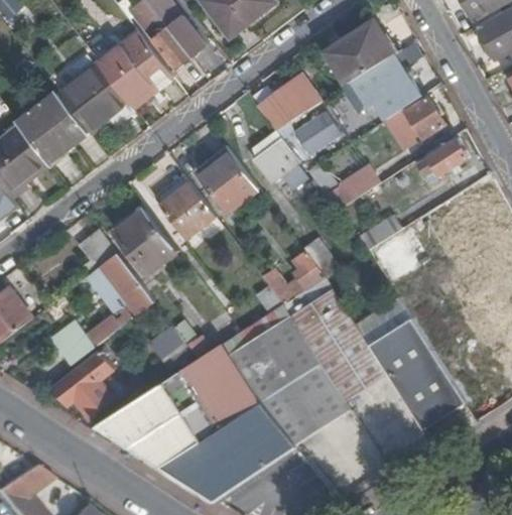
[(0,12),(8,21),(23,8),(15,0),(0,0),(0,12)]
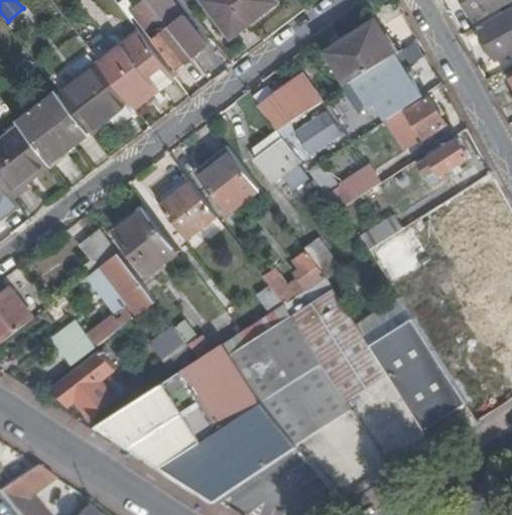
[(157,17),(166,29),(188,58),(204,47),(181,18),(176,21),(160,0),(154,0),(147,5),(157,17)]
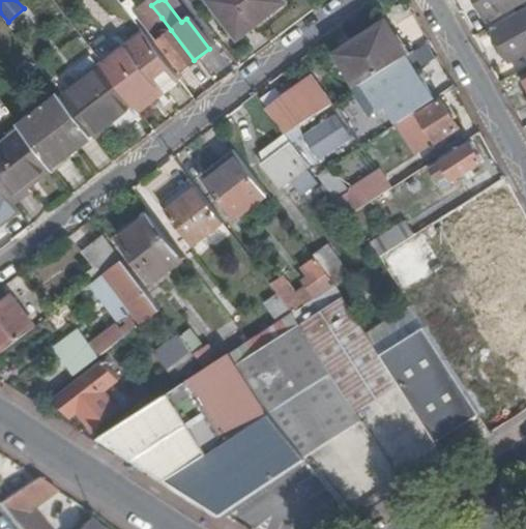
[(273,2),(272,0),(205,0),(234,36),(252,24),(249,20),(273,2)]
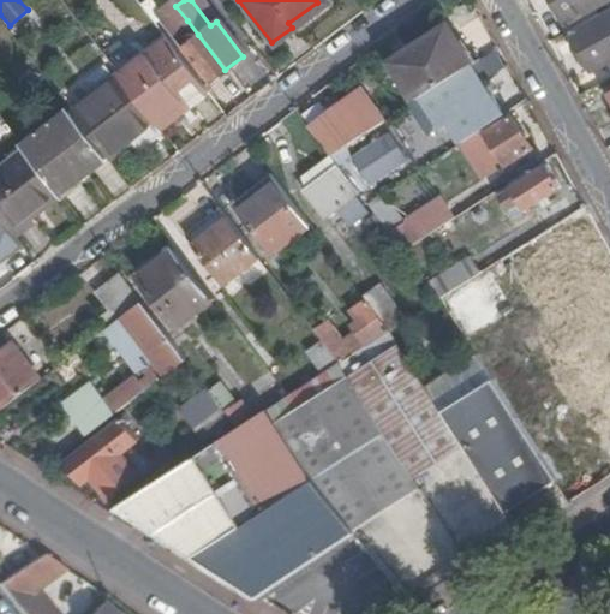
[(549,0),(564,30),(586,19),(581,12),(602,0),(549,0)]
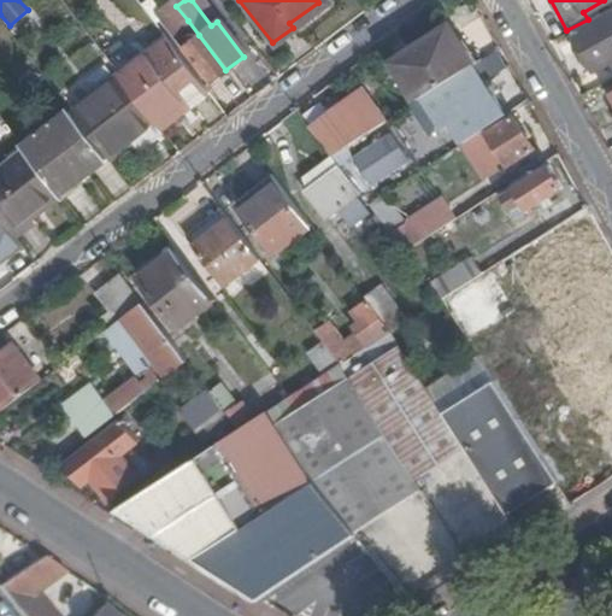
[(164,10),(177,28),(188,21),(176,6),(174,3),(164,10)]
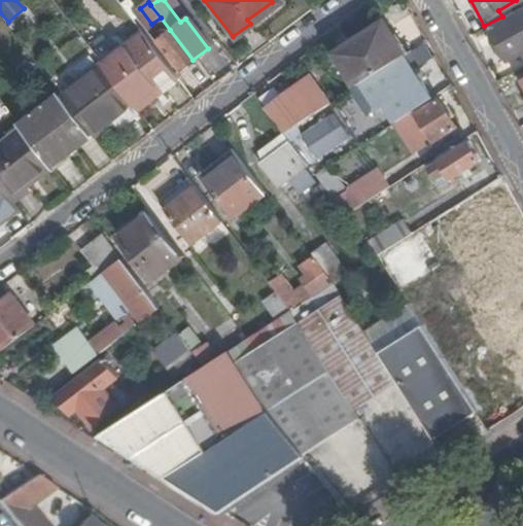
[(517,53),(520,59),(522,56),(522,7),(486,28),(503,60),(517,53)]
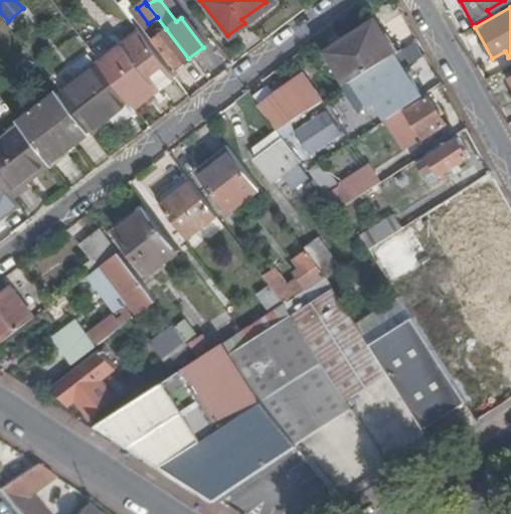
[(148,23),(141,29),(150,41),(166,29),(157,17),(148,23)]
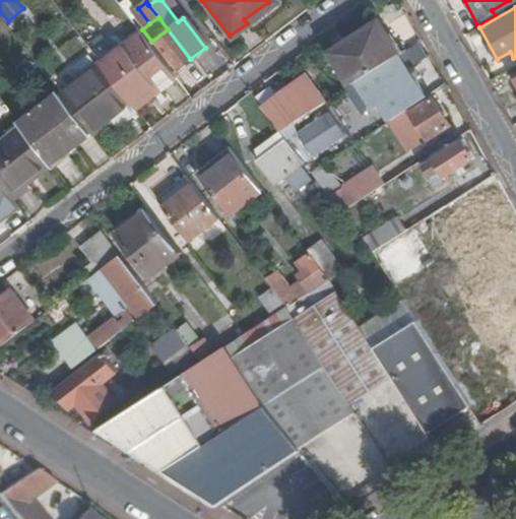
[(374,24),(330,52),(350,82),(395,54),(374,24)]
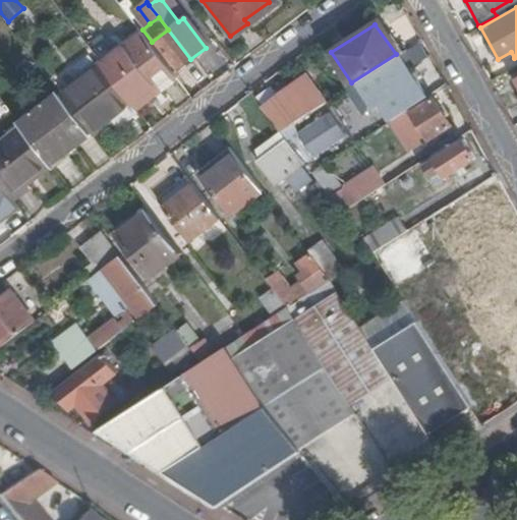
[(138,34),(133,26),(93,56),(99,64),(138,34)]
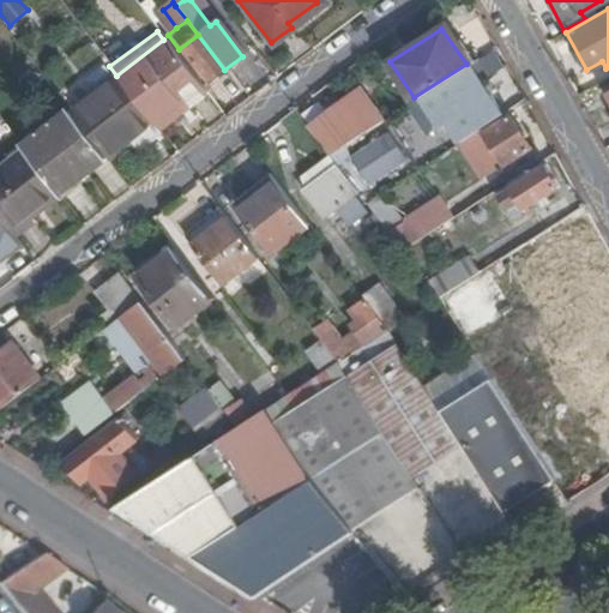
[(179,49),(205,84),(224,70),(198,35),(179,49)]
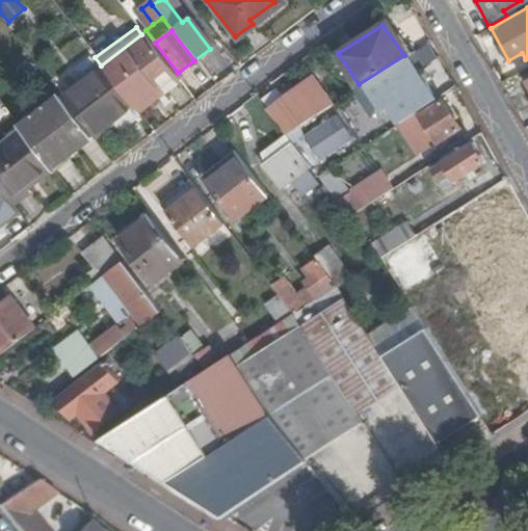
[(101,65),(101,67),(132,107),(154,90),(162,102),(182,86),(141,34),(101,65)]
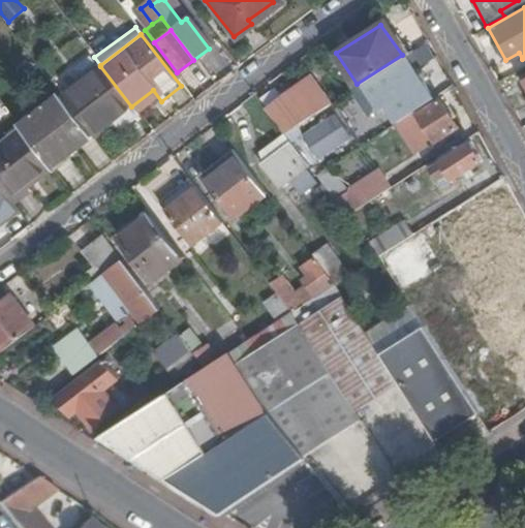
[(207,55),(220,72),(230,65),(217,48),(207,55)]
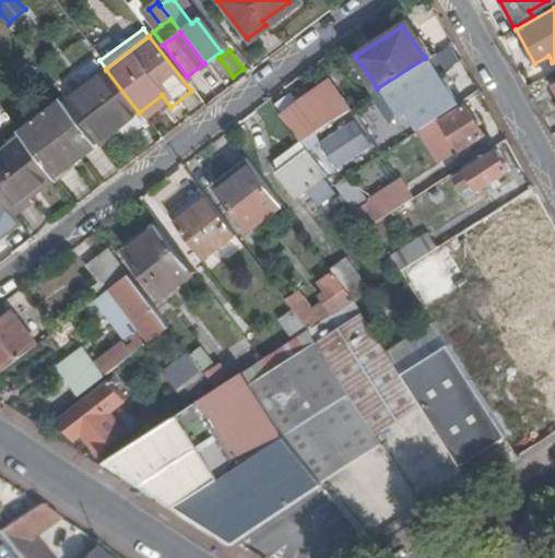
[(426,60),(398,79),(421,117),(451,97),(426,60)]
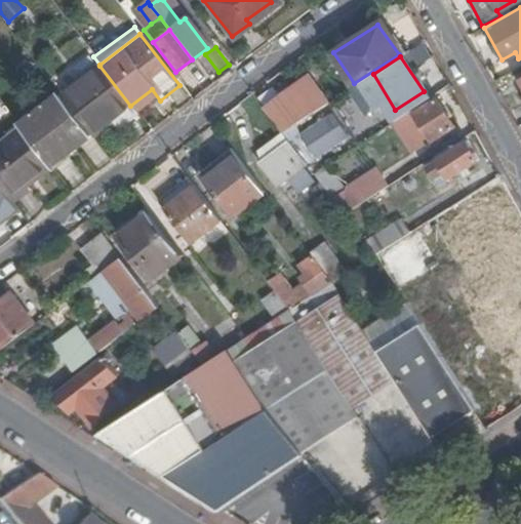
[(99,66),(58,95),(90,136),(109,122),(130,106),(99,66)]
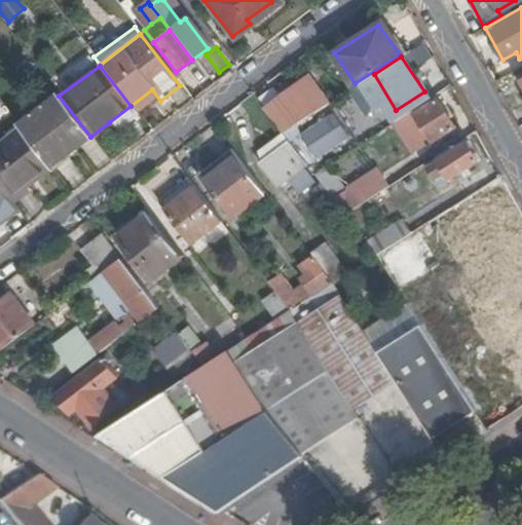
[(299,88),(285,99),(299,119),(313,109),(299,88)]
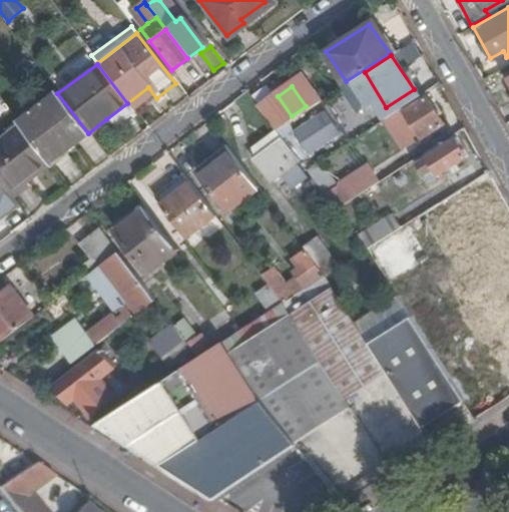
[(156,98),(148,87),(127,103),(136,113),(156,98)]
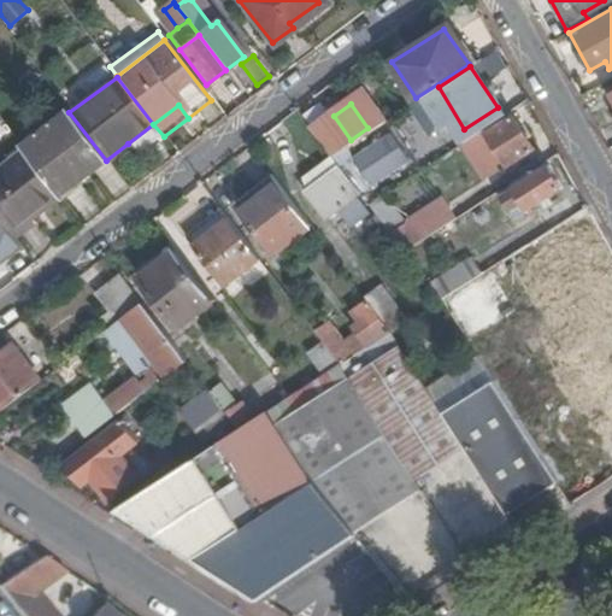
[(330,111),(307,125),(329,153),(351,140),(334,116),(330,111)]
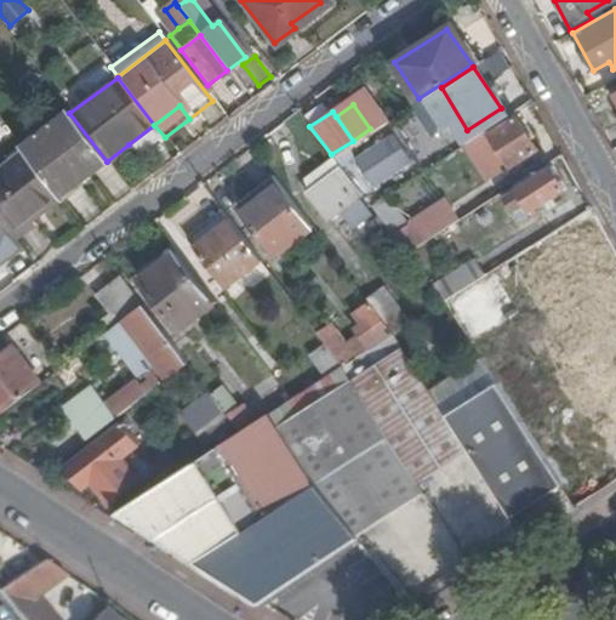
[(69,113),(21,151),(53,194),(58,200),(107,161),(69,113)]
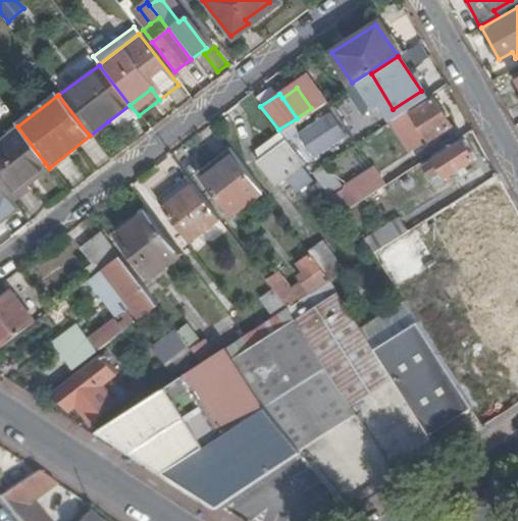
[(411,113),(409,109),(390,122),(396,132),(414,120),(427,141),(451,126),(431,99),(411,113)]
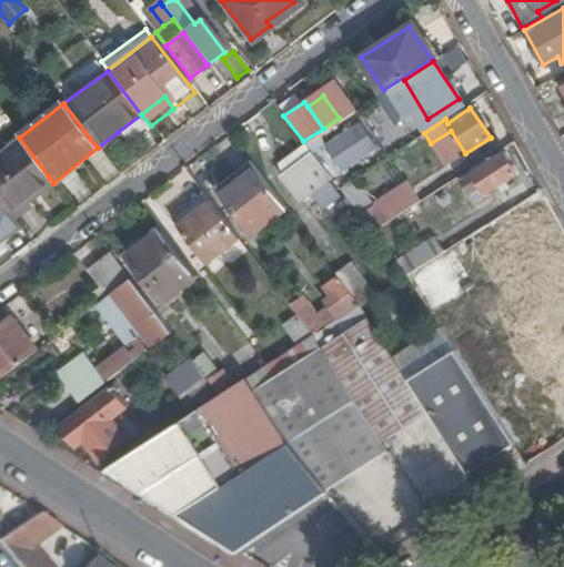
[(151,125),(141,114),(118,132),(128,144),(151,125)]
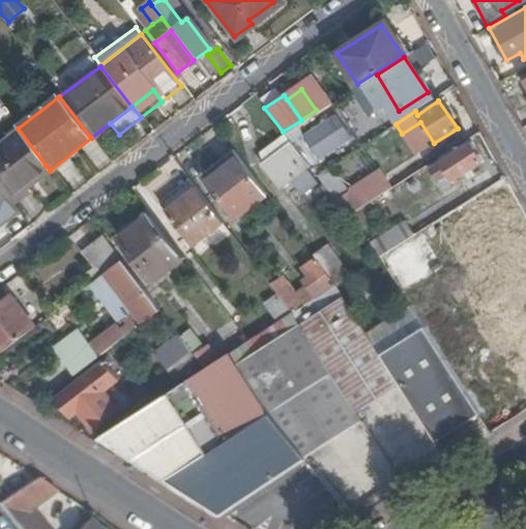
[(317,157),(346,138),(332,116),(302,135),(317,157)]
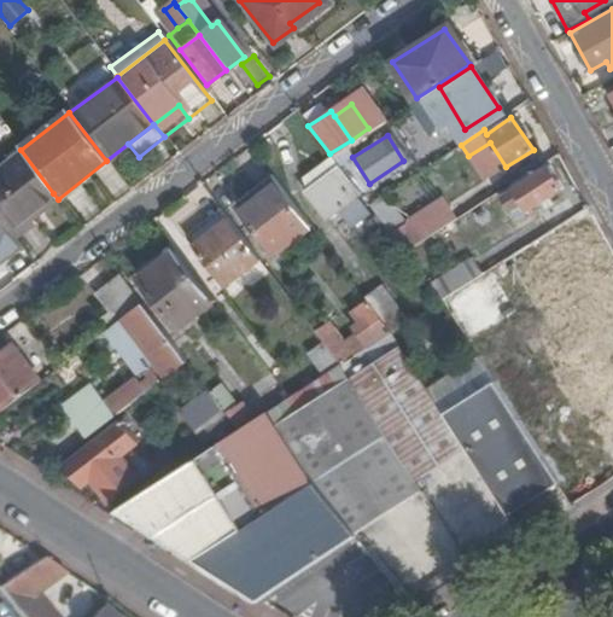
[(21,150),(16,143),(1,153),(7,161),(21,150)]
